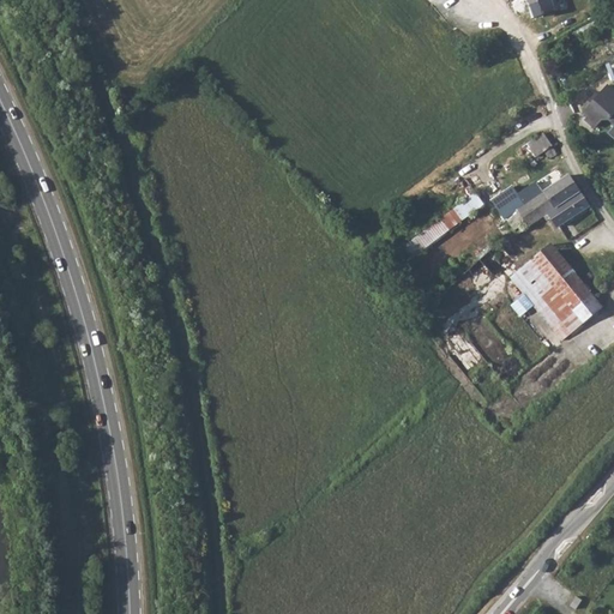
[(530,0),(536,18),(557,12),(552,0),(530,0)]
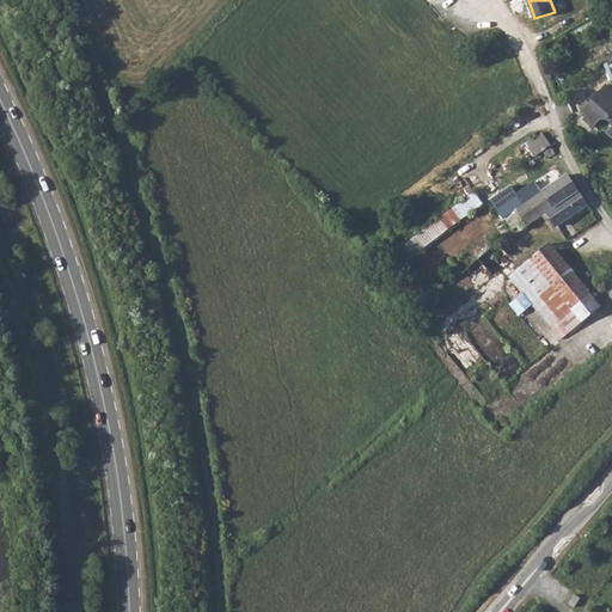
[(595,95),(585,106),(587,109),(583,114),(588,117),(586,121),(594,128),(601,120),(610,120),(611,122),(611,91),(606,86),(598,97),(595,95)]
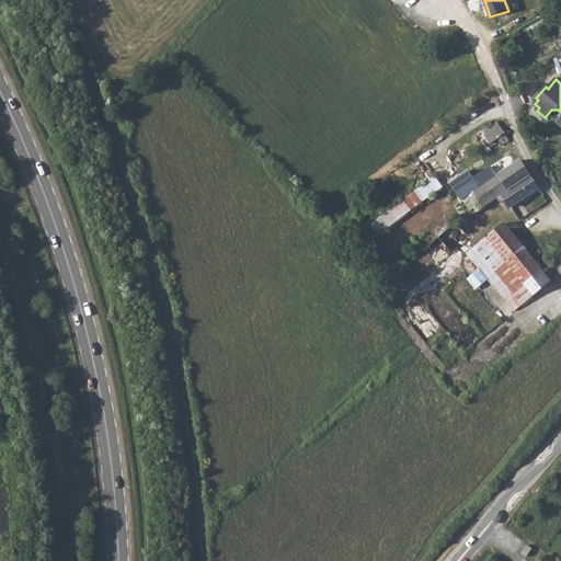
[(499,122),(483,133),(491,145),(500,139),(501,140),(501,142),(503,145),(505,146),(507,145),(510,142),(508,139),(507,137),(504,136),(506,135),(499,122)]
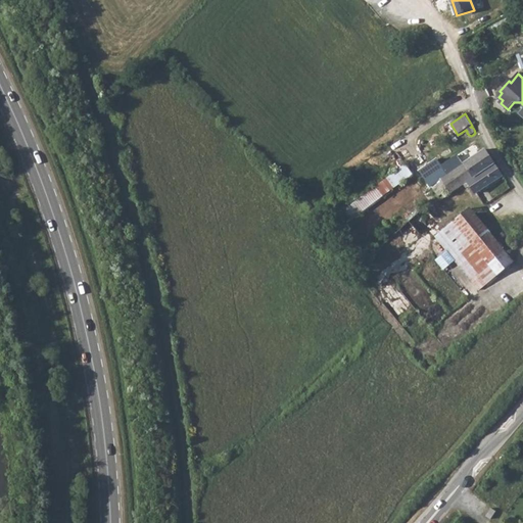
[(504,176),(486,149),(464,163),(458,155),(444,164),(449,174),(442,179),(435,169),(426,175),(442,200),(465,185),(467,189),(471,187),(476,194),(504,176)]
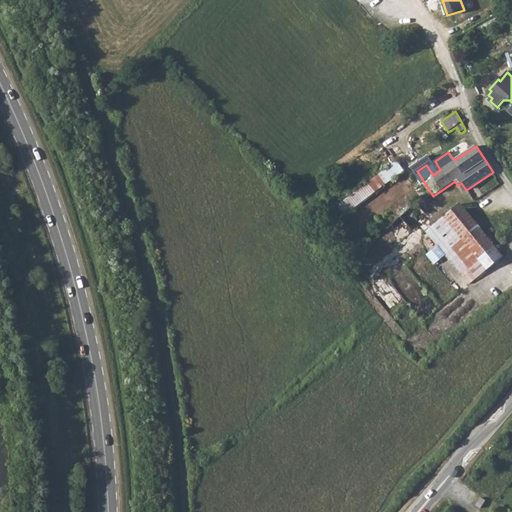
[(343,217),(406,170),(398,160),(335,206),(343,217)]
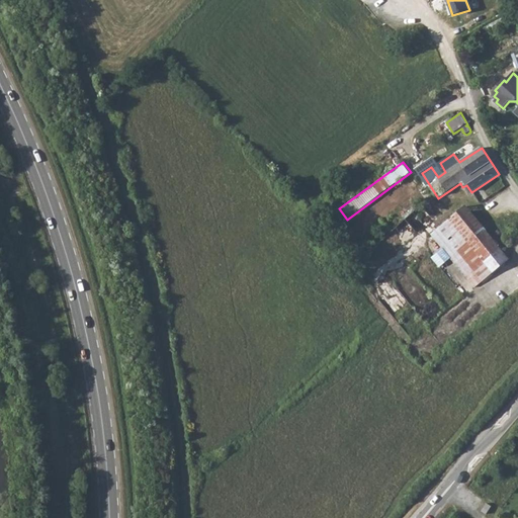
[(458,212),(432,236),(476,288),(510,260),(494,241),(478,255),(456,230),(465,222),(458,212)]
